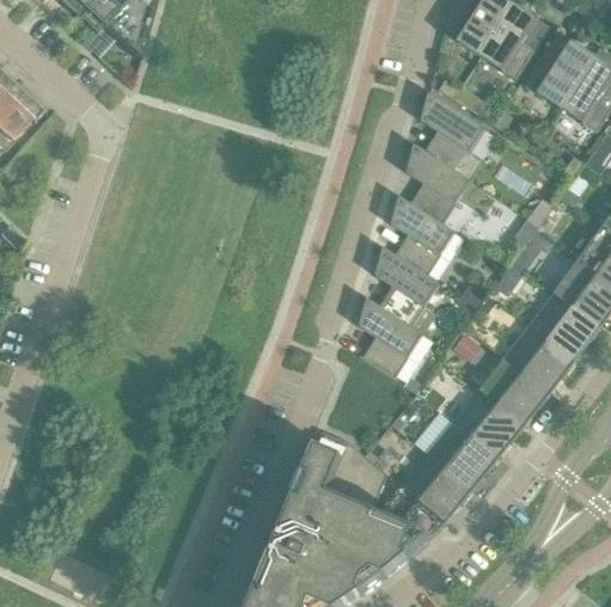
[(83,8),(90,0),(61,0),(77,14),(83,8)]
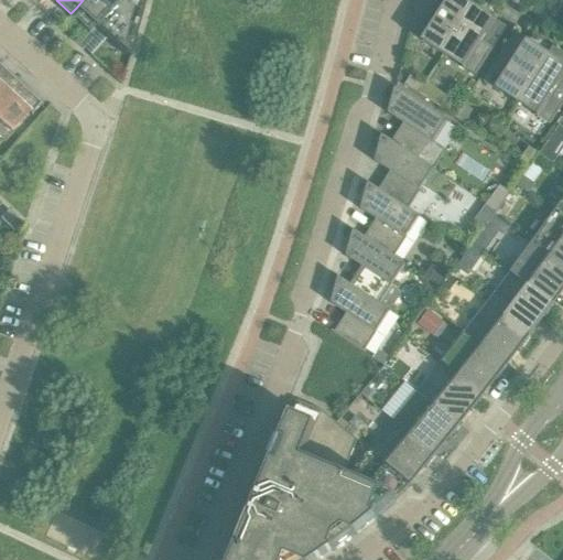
[(128,55),(142,0),(83,0),(76,8),(77,8),(72,14),(87,30),(94,23),(128,55)]
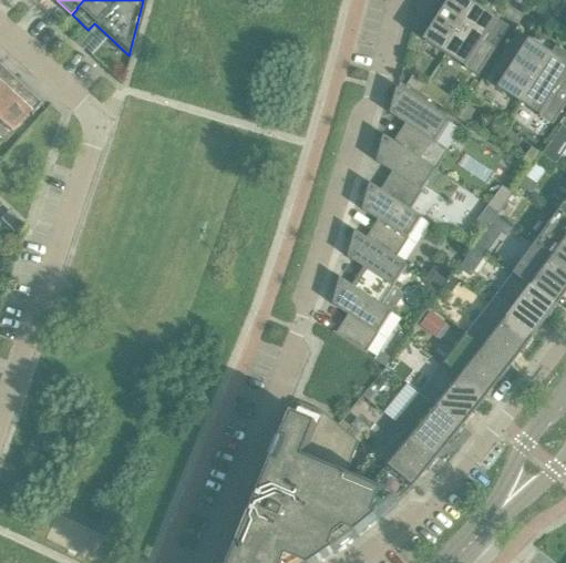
[(444,52),(476,3),(471,0),(418,0),(410,30),(411,31),(444,52)]
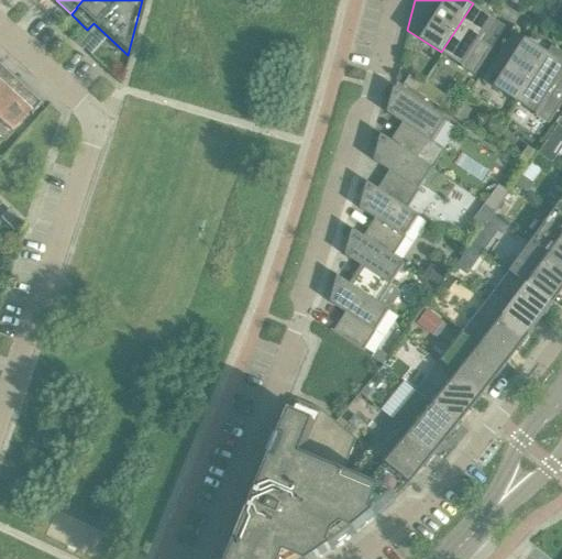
[(474,74),(506,24),(473,3),(441,52),(474,74)]
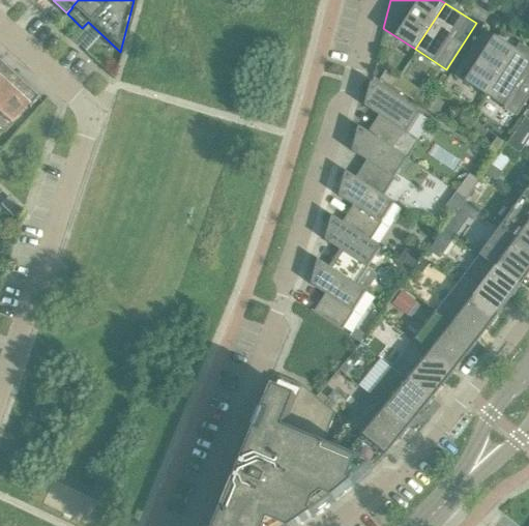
[(485,93),(513,48),(518,41),(500,30),(496,36),(482,27),(452,74),(485,93)]
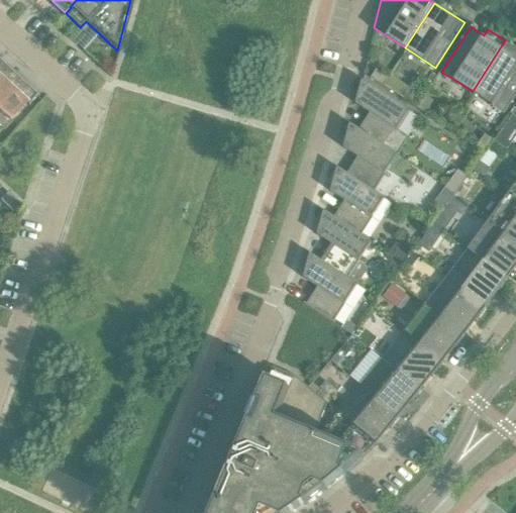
[(503,111),(515,91),(515,46),(506,40),(502,46),(501,46),(473,91),(503,111)]
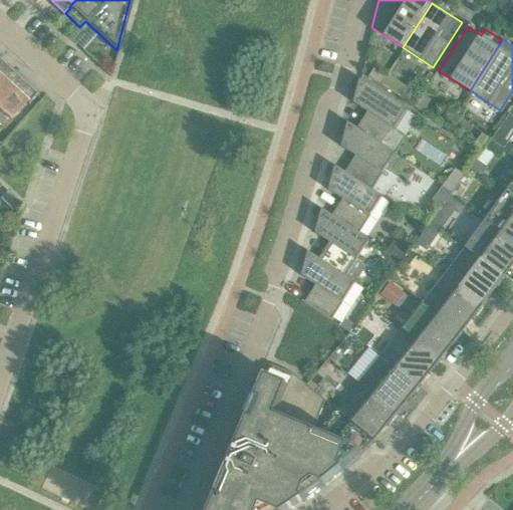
[(0,88),(16,71),(5,60),(3,62),(0,59),(0,88)]
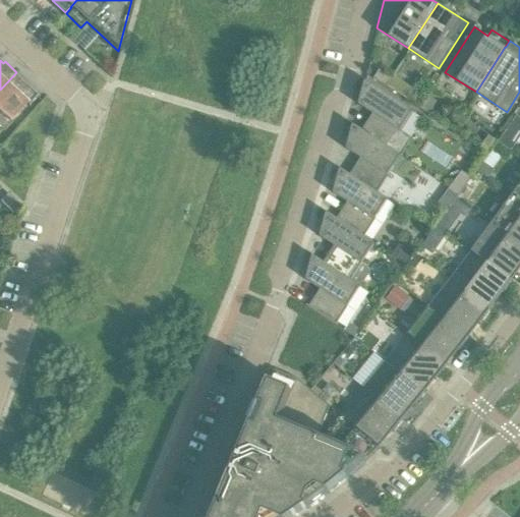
[(385,83),(390,75),(380,68),(374,77),(385,83)]
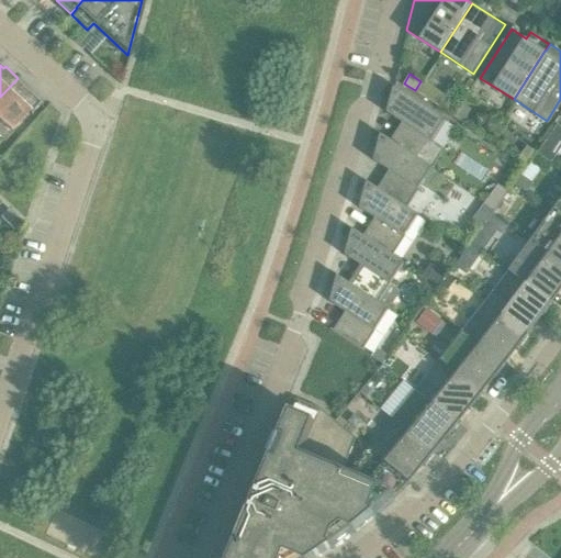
[(30,112),(38,101),(29,91),(31,89),(18,78),(0,97),(0,136),(1,137),(26,109),(30,112)]
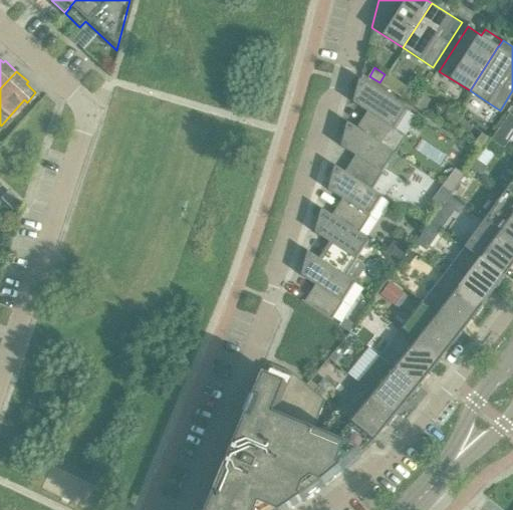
[(407,107),(359,76),(358,79),(363,82),(353,98),(352,100),(366,109),(355,125),(357,128),(382,145),(382,144),(383,144),(407,107)]
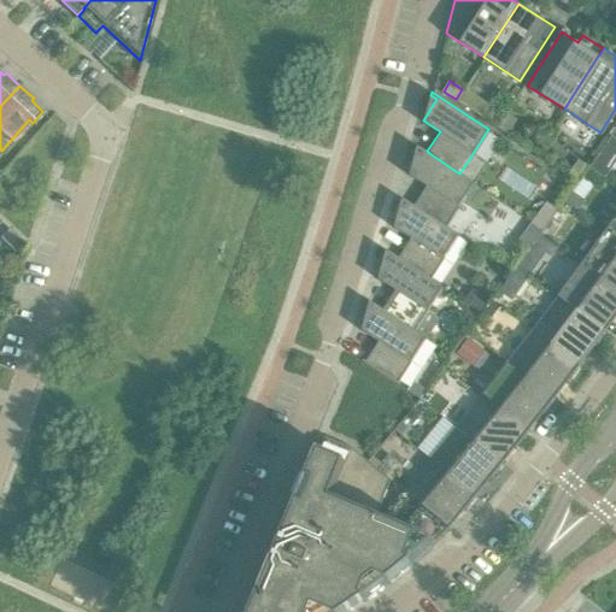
[(479,113),(487,100),(475,93),(467,105),(479,113)]
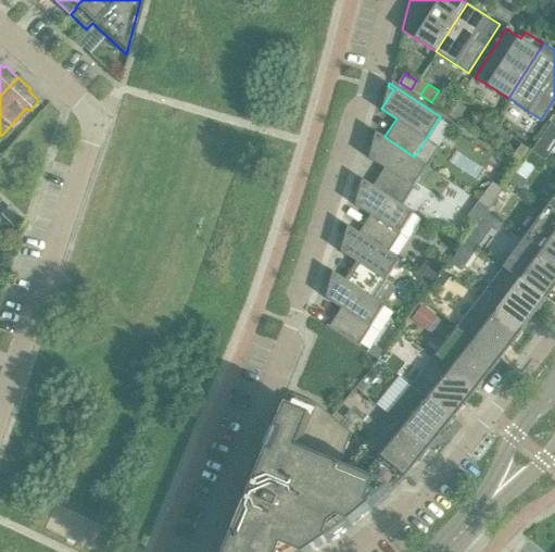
[(456,118),(463,108),(454,102),(448,113),(456,118)]
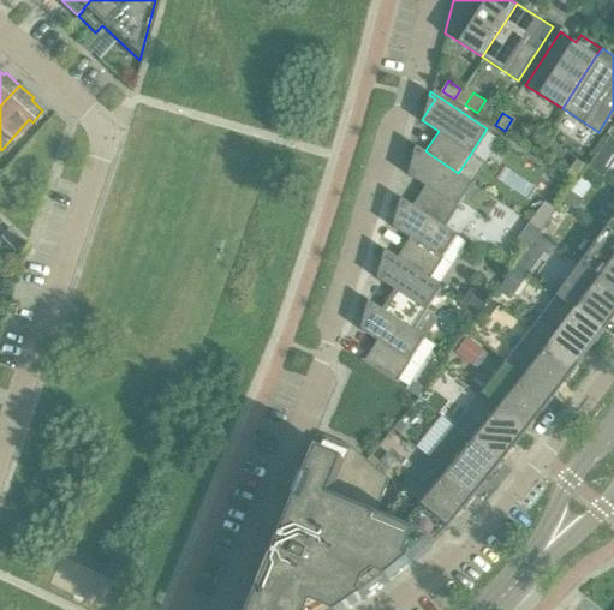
[(443,225),(472,180),(459,172),(458,172),(458,173),(428,153),(425,150),(416,144),(415,148),(421,151),(409,171),(407,173),(424,184),(411,203),(413,204),(413,205),(443,225)]
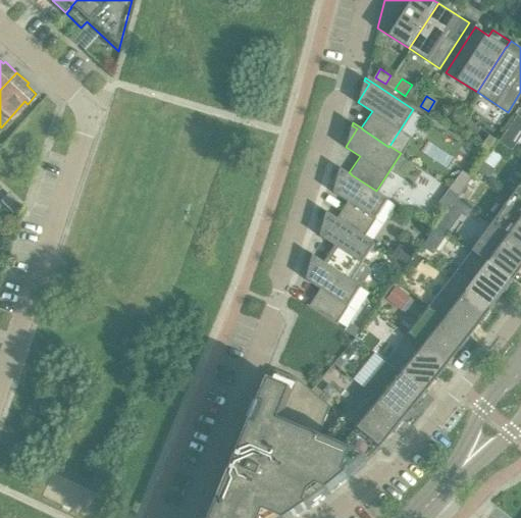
[(488,151),(495,142),(486,136),(480,145),(488,151)]
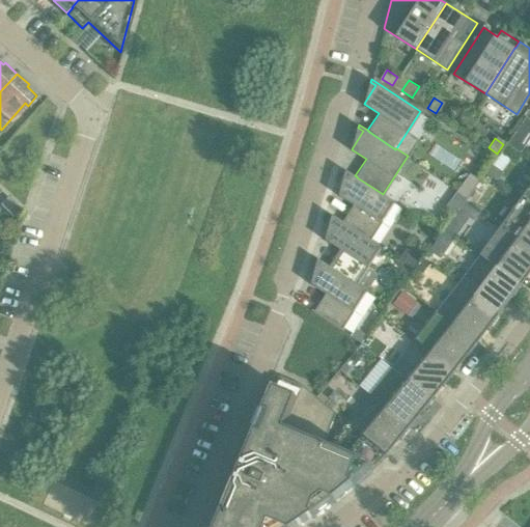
[(370,239),(394,201),(383,194),(357,177),(357,176),(355,175),(345,169),(344,172),(350,175),(339,192),(338,194),(339,194),(353,203),(341,220),(344,222),(343,222),(369,239),(370,239)]
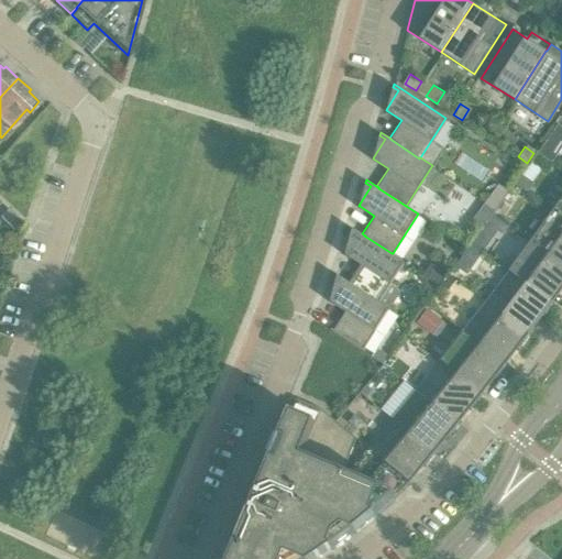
[(495,207),(508,189),(497,182),(485,199),(495,207)]
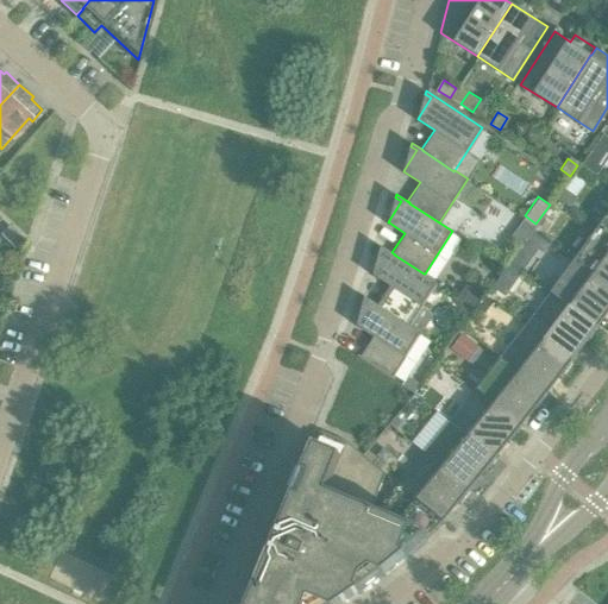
[(607,209),(597,225),(607,232),(607,209)]
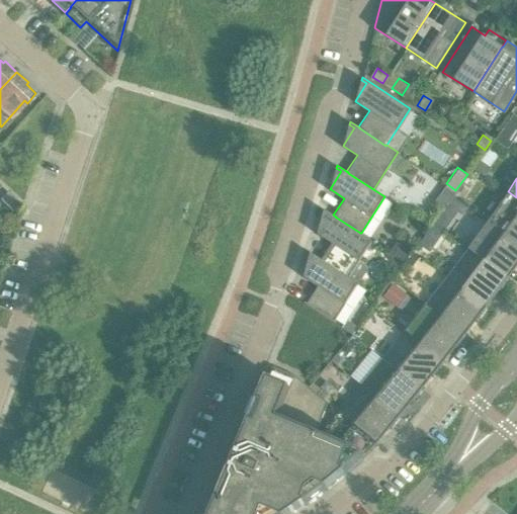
[(443,206),(455,190),(446,183),(434,199),(443,206)]
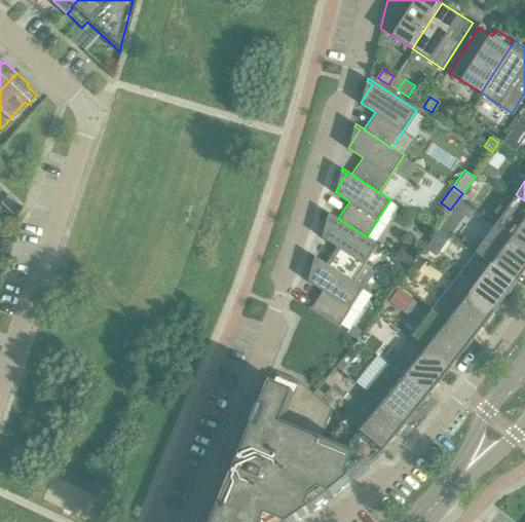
[(19,204),(5,192),(0,198),(0,202),(10,213),(19,204)]
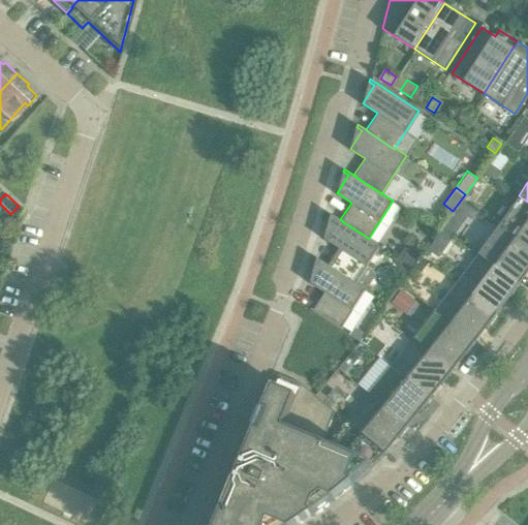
[(527,202),(519,195),(498,224),(527,245),(527,202)]
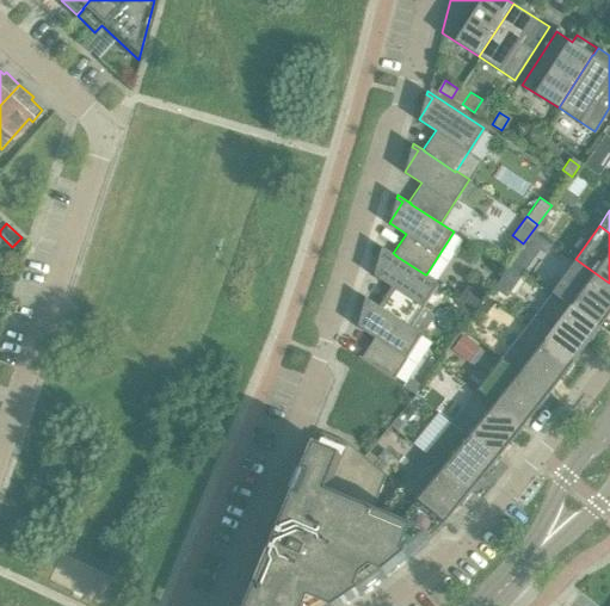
[(411,326),(438,283),(426,274),(425,274),(395,255),(396,255),(393,253),(382,246),(381,249),(387,253),(375,272),(374,274),(390,285),(377,304),(380,305),(380,307),(410,326),(411,326)]
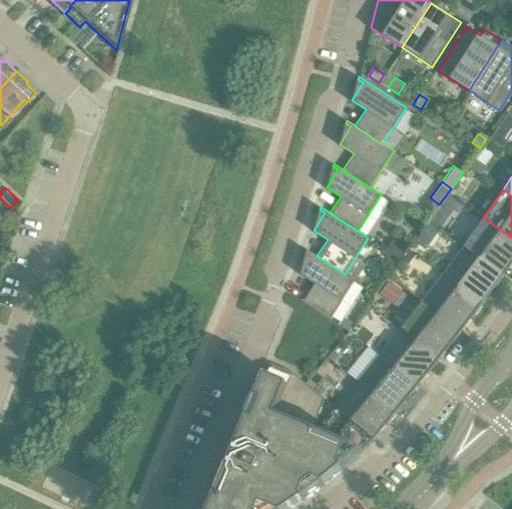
[(511,262),(511,237),(483,217),(463,244),(503,275),(511,262)]
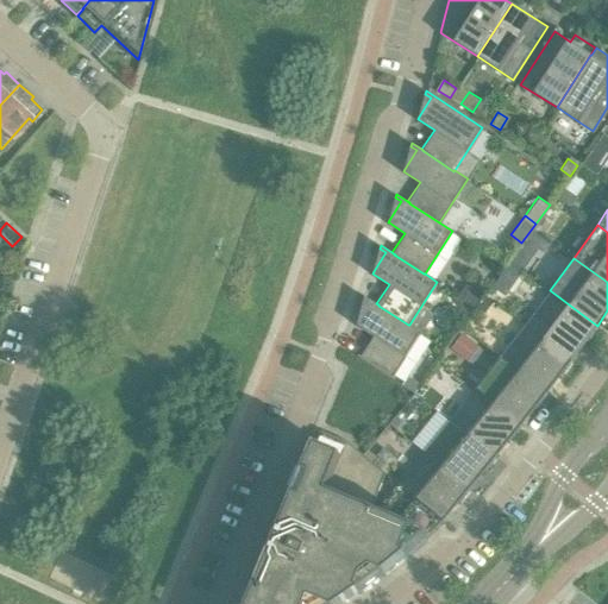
[(597,326),(550,290),(525,323),(572,359),(597,326)]
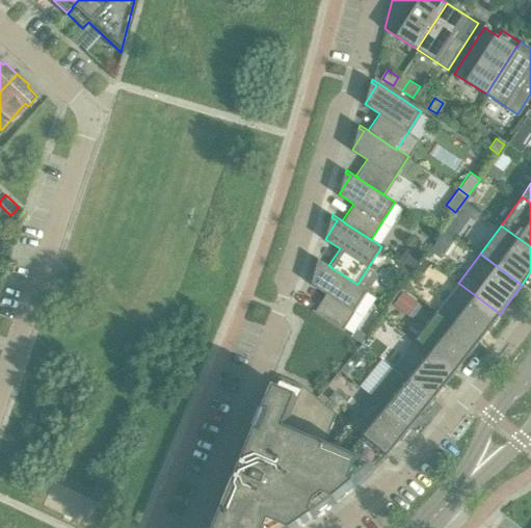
[(342,330),(367,290),(357,284),(356,284),(330,267),(330,266),(328,265),(318,259),(317,261),(318,261),(322,264),(312,281),(311,284),(312,284),(325,292),(314,310),(312,308),(311,310),(342,330)]
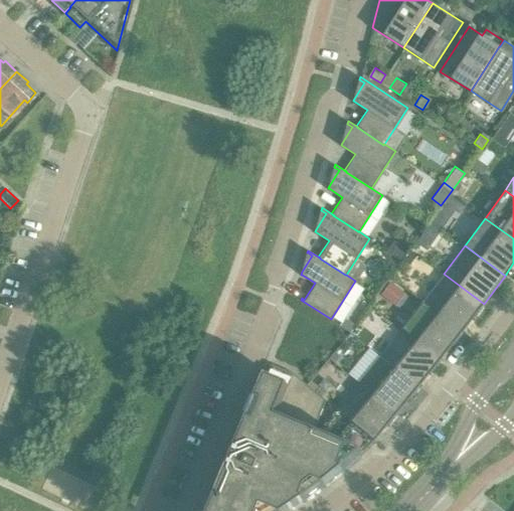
[(463,331),(484,304),(444,274),(422,301),(463,331)]
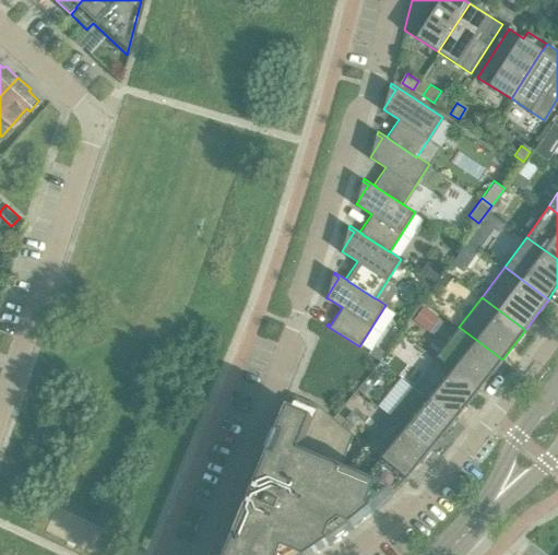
[(502,359),(459,327),(436,356),(478,390),(502,359)]
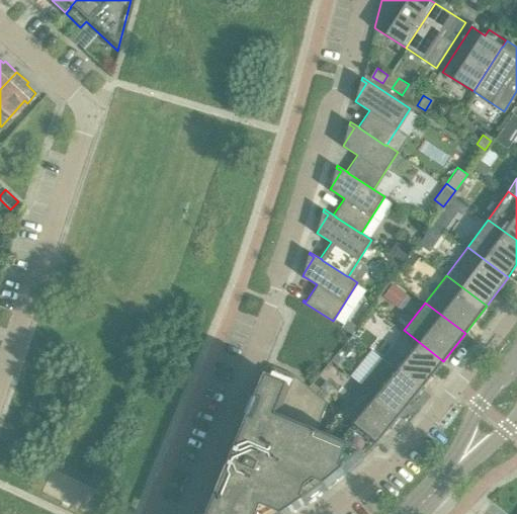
[(443,361),(404,330),(382,356),(421,389),(443,361)]
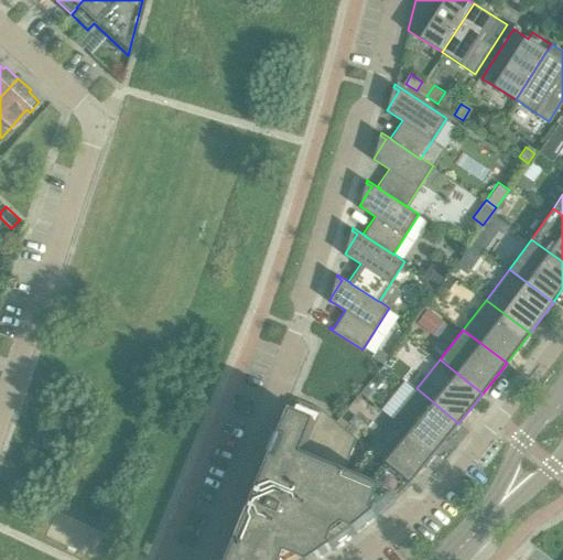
[(458,423),(417,388),(392,418),(434,453),(458,423)]
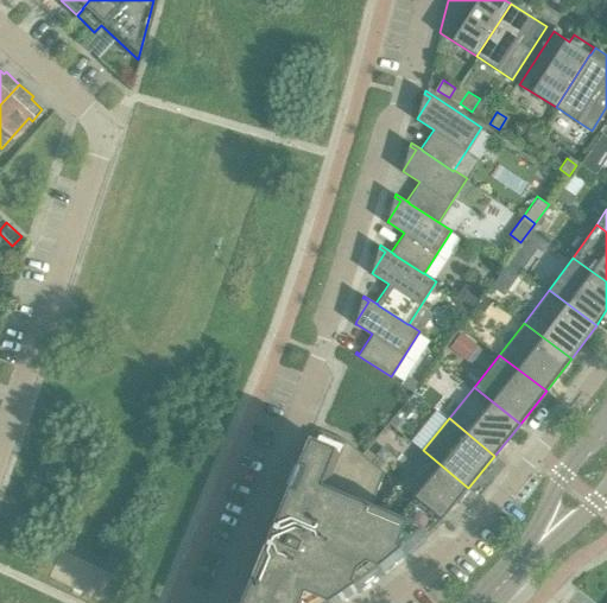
[(406,552),(402,550),(406,539),(408,539),(408,538),(406,538),(415,531),(425,535),(428,533),(423,531),(428,520),(429,519),(428,519),(441,518),(397,481),(372,509),(368,508),(384,471),(384,470),(347,439),(320,427),(246,602),(337,602),(358,591),(360,589),(359,588),(355,586),(360,576),(361,576),(361,575),(361,573),(370,567),(381,572),(381,573),(384,571),(389,559),(394,562),(406,552)]
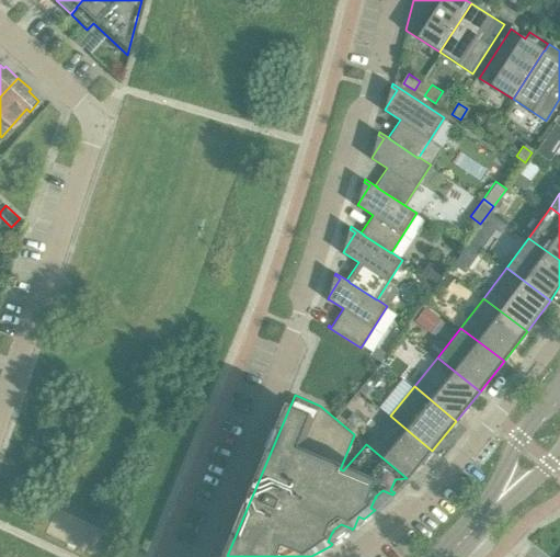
[(432,451),(390,416),(366,444),(407,478),(409,478),(432,451)]
